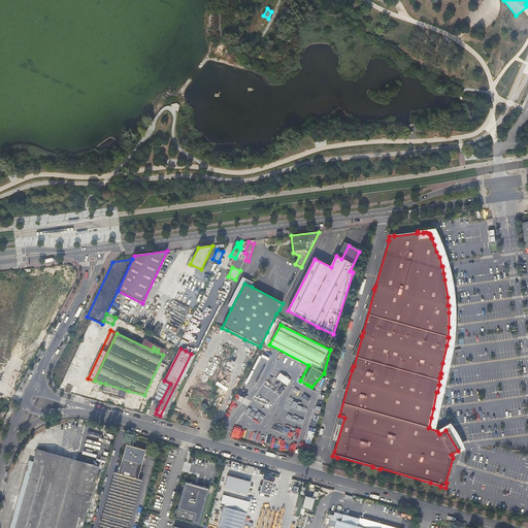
[(191,354),(160,416),(164,418),(195,356),(191,354)]
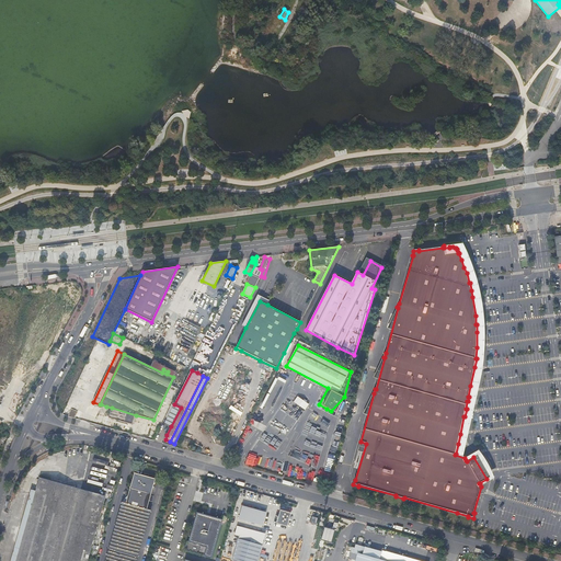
[(293,402),(305,410),(308,403),(296,396),(293,402)]
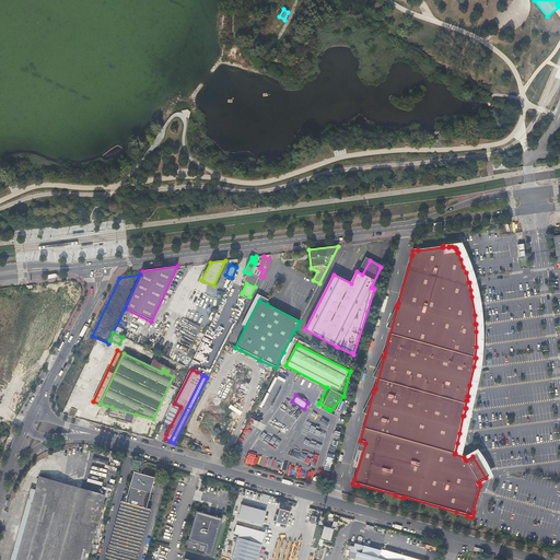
[(165,422),(171,426),(181,407),(174,404),(165,422)]
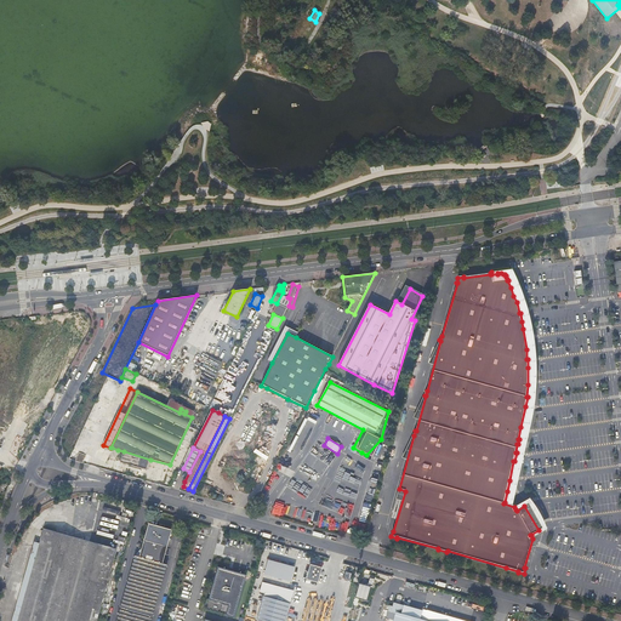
[(146,471),(151,460),(124,451),(123,457),(118,456),(115,461),(146,471)]
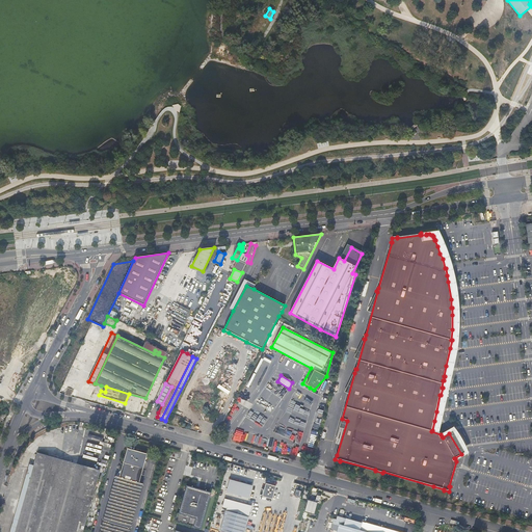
[(244,440),(245,432),(237,430),(236,439),(244,440)]
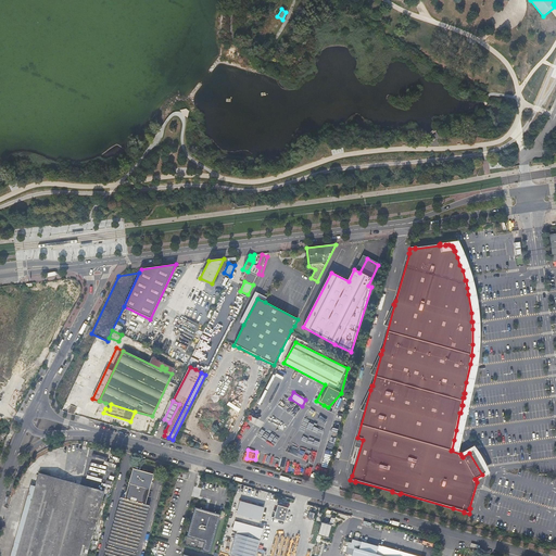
[(472,450),(462,456),(463,457),(469,453),(482,475),(475,479),(476,479),(487,474),(472,450)]
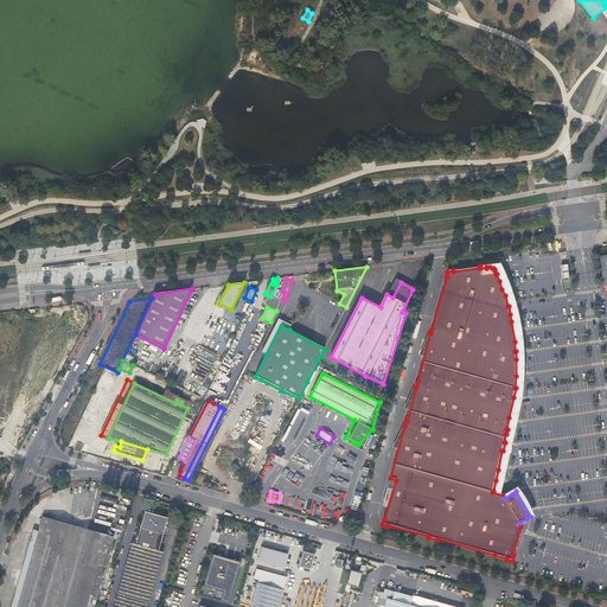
[(136,544),(159,551),(163,534),(166,524),(167,518),(146,512),(141,528),(139,537),(136,544)]
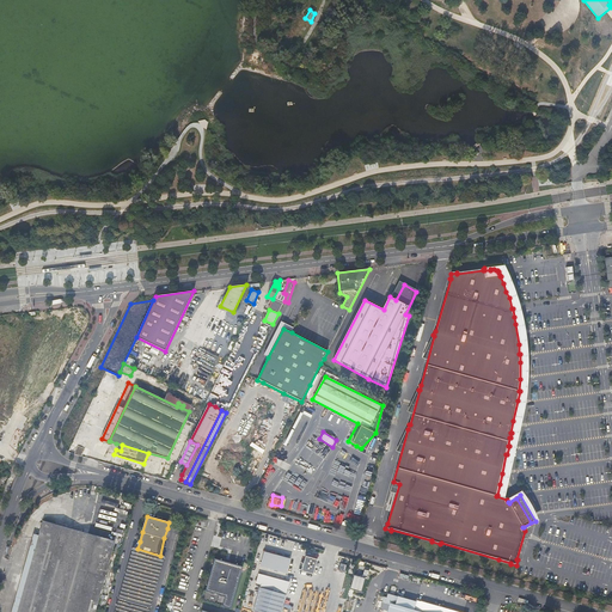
[(40,534),(17,611),(95,611),(115,540),(44,520),(40,534)]
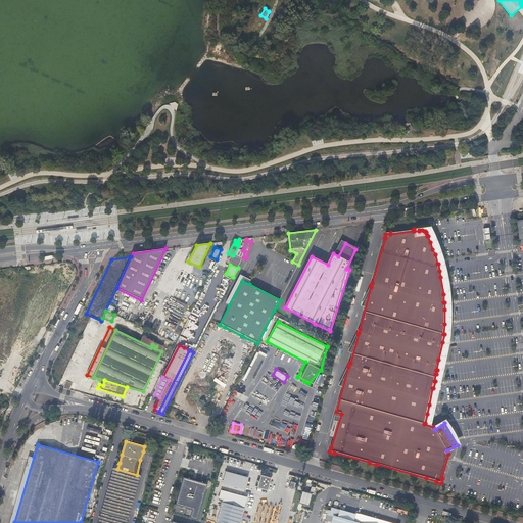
[(29,456),(9,522),(14,522),(34,457),(29,456)]
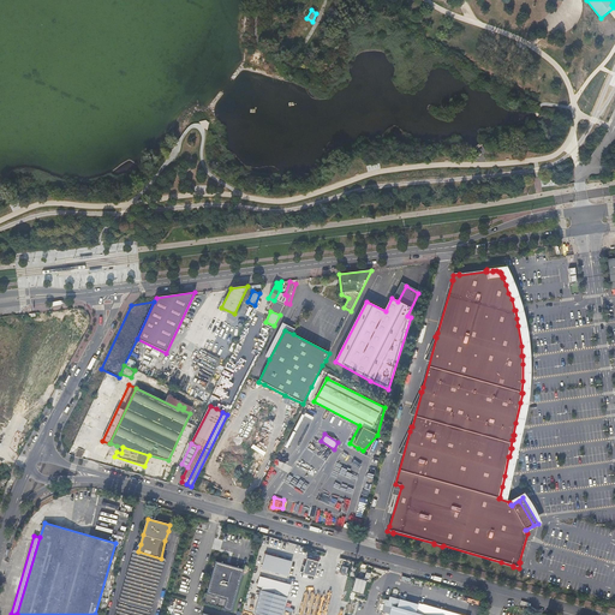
[(138,551),(133,550),(114,614),(148,614),(165,560),(161,559),(138,551)]
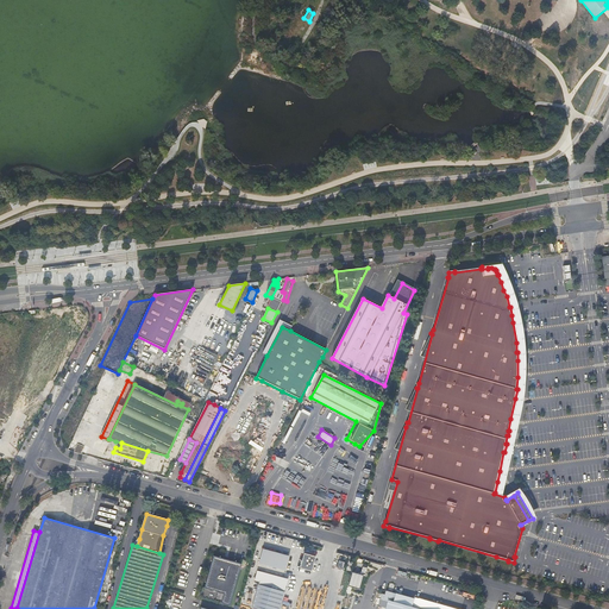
[(257,563),(284,570),(288,556),(261,548),(257,563)]
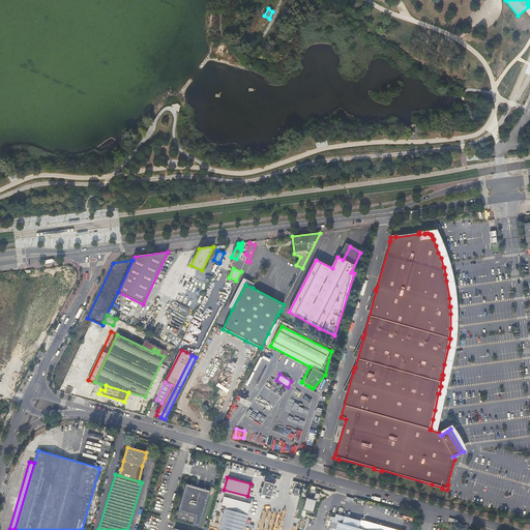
[(275,486),(265,482),(262,495),(259,505),(269,508),(275,486)]
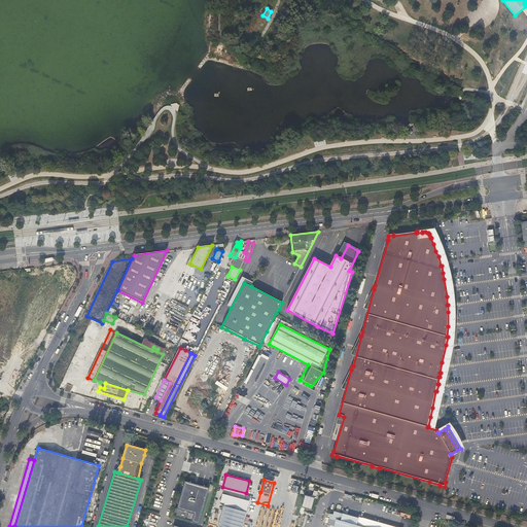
[(209,488),(184,481),(177,507),(175,507),(173,517),(200,524),(209,488)]
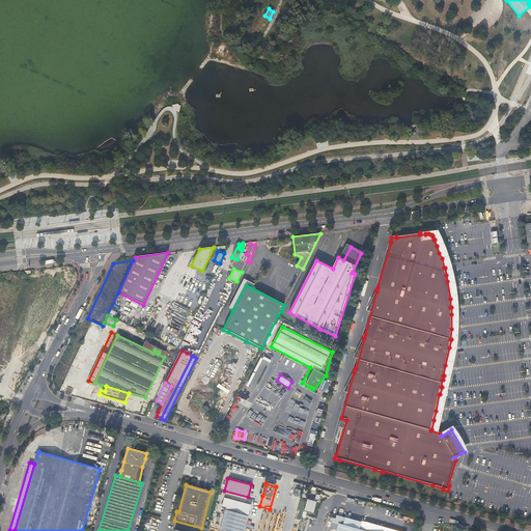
[(250,505),(224,498),(222,505),(227,506),(228,503),(248,509),(250,505)]
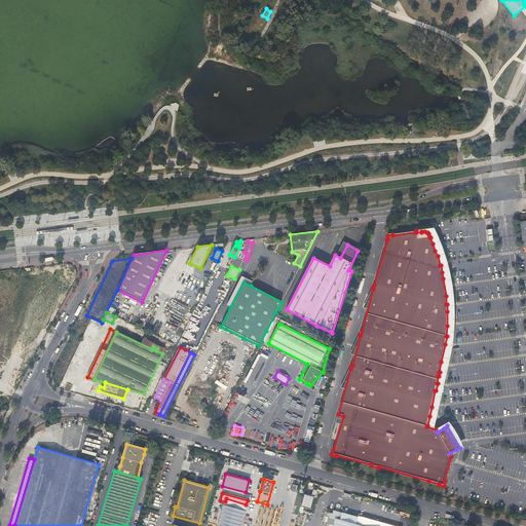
[(313,496),(304,494),(301,505),(310,509),(313,496)]
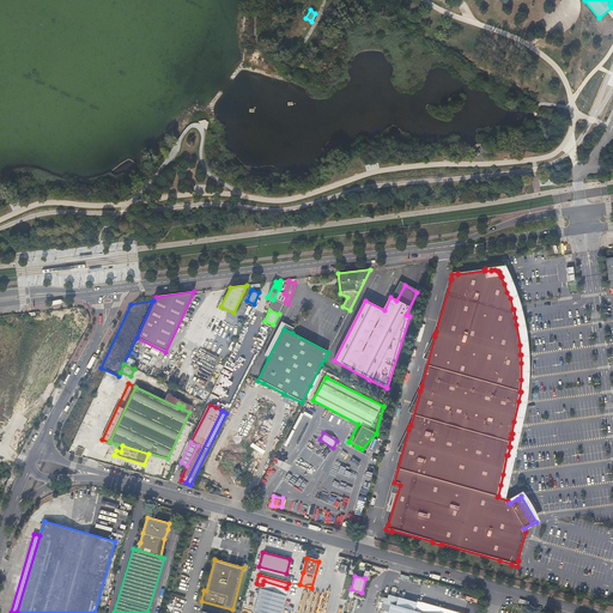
[(262,584),(255,610),(267,612),(281,612),(286,595),(271,592),(271,587),(262,584)]
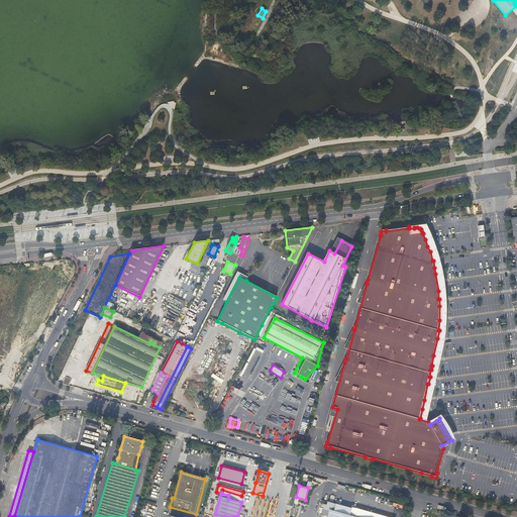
[(323,512),(328,514),(330,511),(334,512),(335,508),(333,508),(334,505),(328,503),(327,505),(325,505),(323,512)]
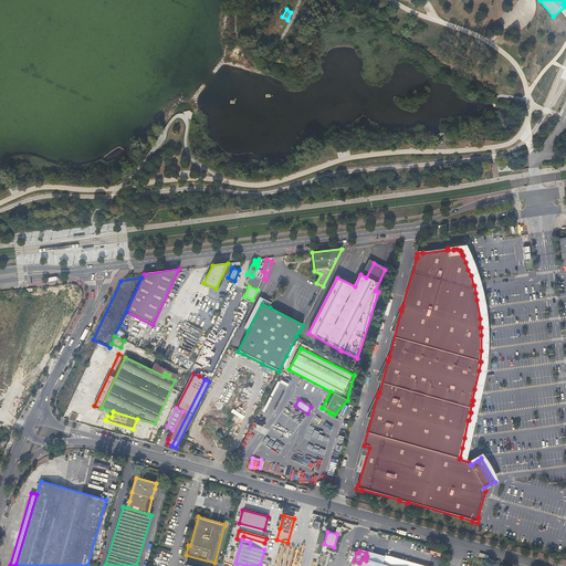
[(425,565),(384,555),(381,565),(385,565),(425,565)]
